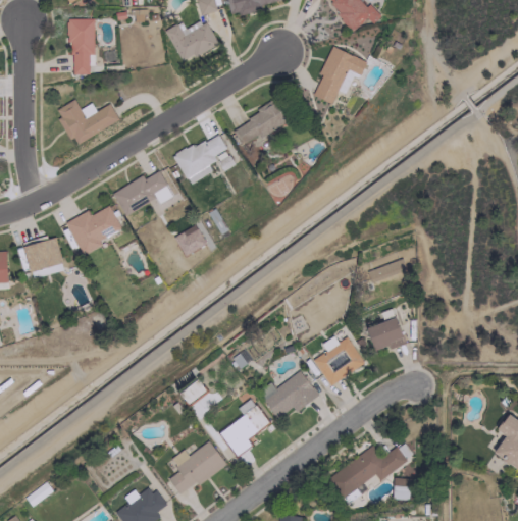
[(197,0),(202,15),(218,10),(214,0),(197,0)]
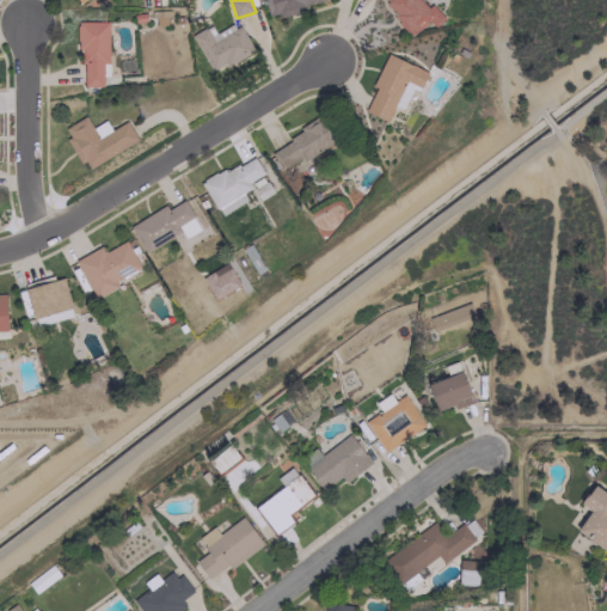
[(331,0),(265,0),(270,17),(281,14),(282,19),(306,13),(304,7),(331,0)]
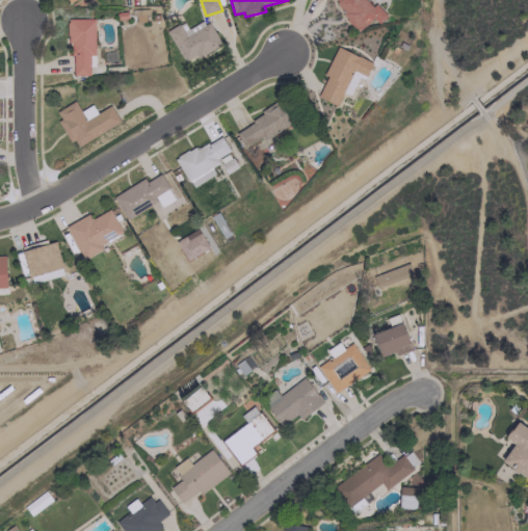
[(362,31),(375,19),(380,24),(387,18),(369,0),(338,0),(341,2),(337,6),(362,31)]
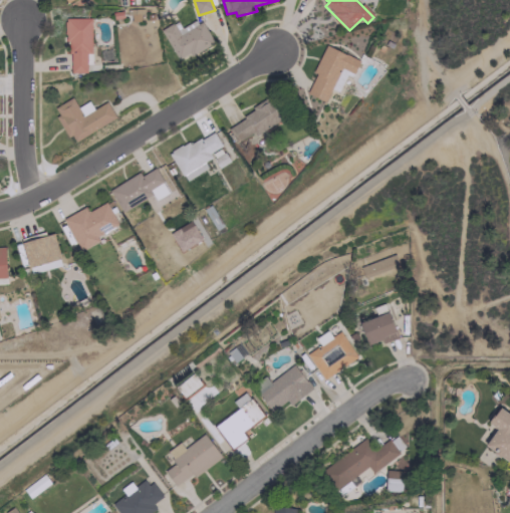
[(94,19),(70,18),(69,73),(88,73),(88,65),(93,65),(94,19)]
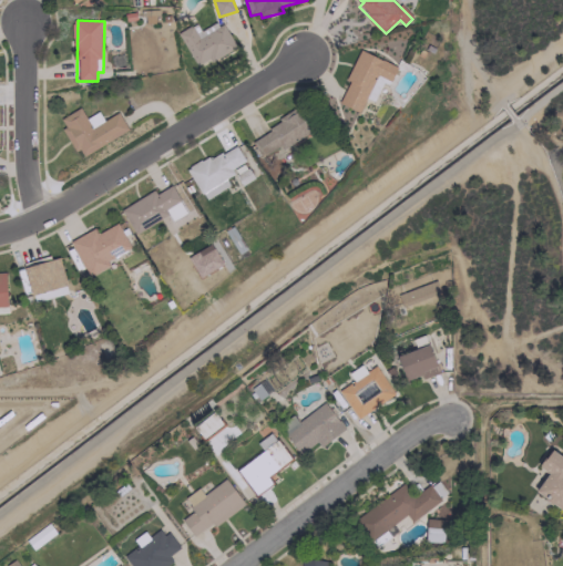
[(224,22),(203,33),(198,23),(181,33),(198,68),(238,48),(224,22)]
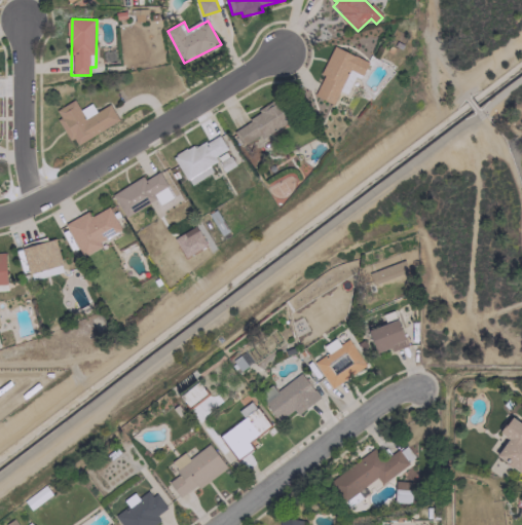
[(349,95),(357,77),(363,79),(370,62),(335,46),(322,76),(325,77),(317,96),(336,105),(341,91),(349,95)]
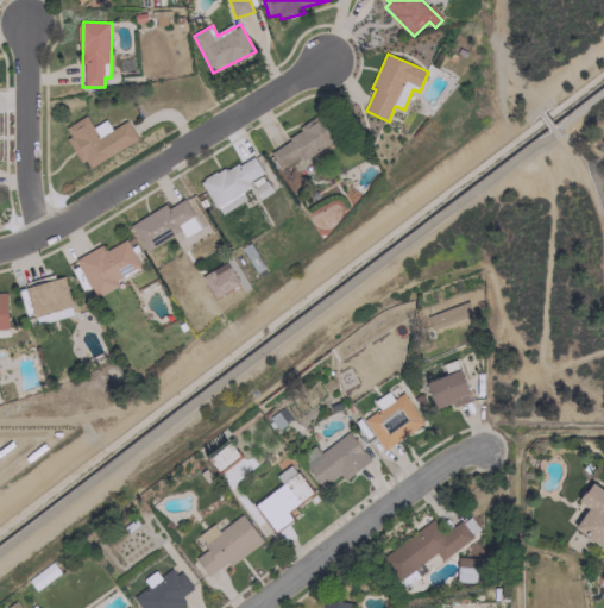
[(64,130),(83,163),(87,160),(92,168),(140,140),(130,121),(113,130),(108,120),(95,127),(88,117),(64,130)]
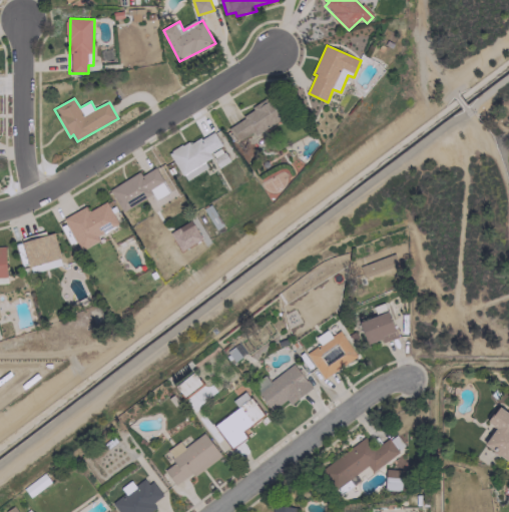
[(257,135),(284,119),(272,99),(230,124),(240,141),(256,132),(257,135)]
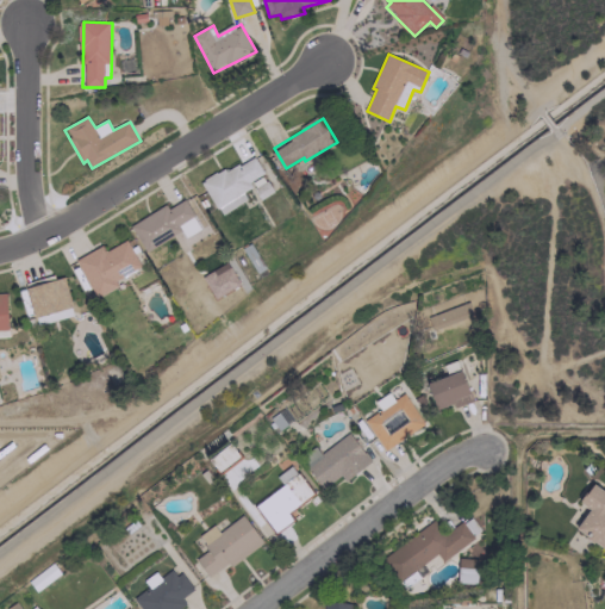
[(249,200),(245,193),(255,187),(251,182),(266,174),(255,155),(204,184),(222,216),(249,200)]
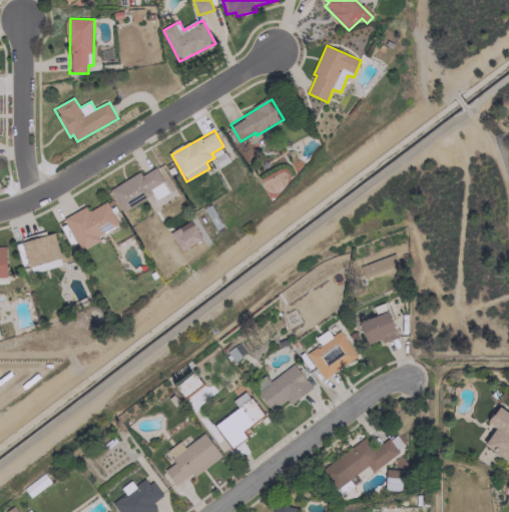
[(124,212),(155,194),(152,189),(165,182),(157,168),(143,176),(141,172),(111,189),(124,212)]
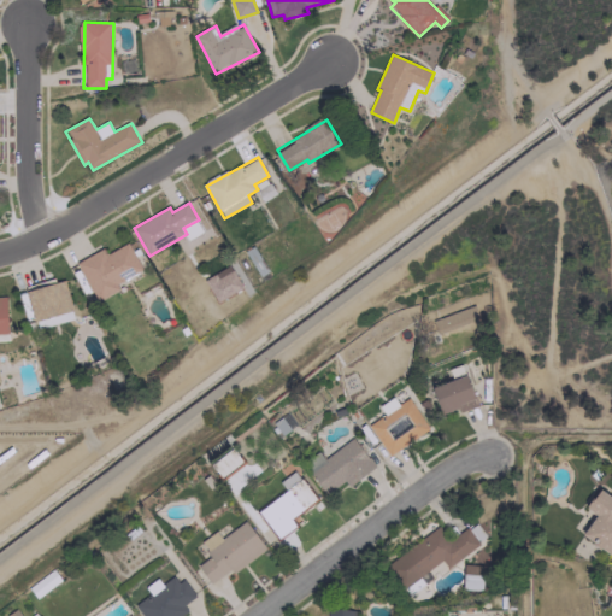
[(99,301),(123,289),(119,285),(145,270),(130,242),(107,254),(105,250),(78,263),(99,301)]
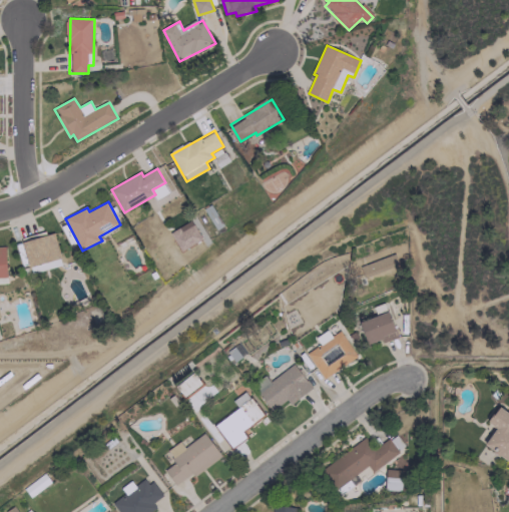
[(176,241),(197,230),(193,221),(172,233),(176,241)]
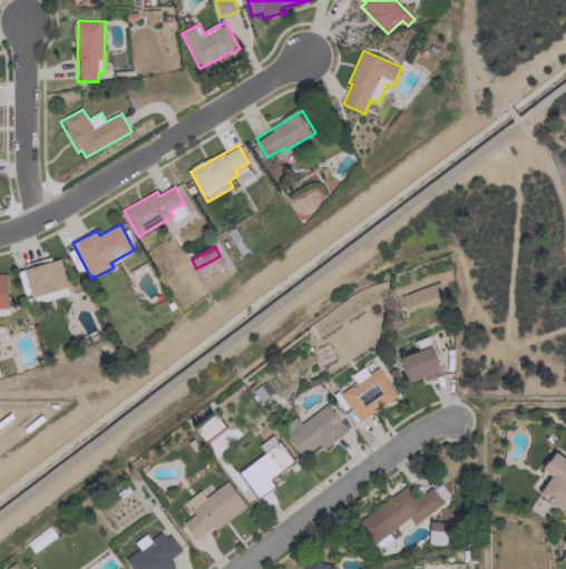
[(26,268),(35,297),(70,288),(62,260),(26,268)]
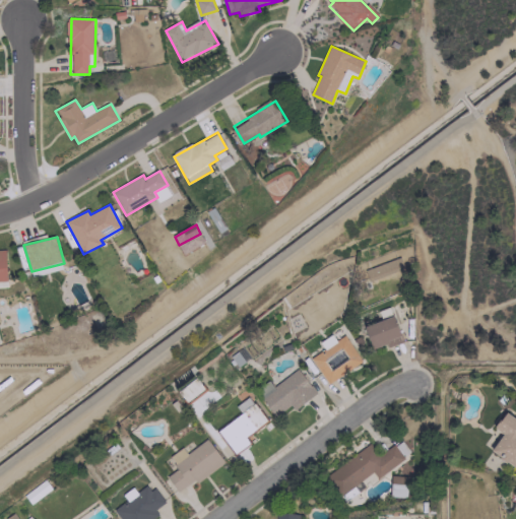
[(0,281),(8,281),(7,250),(0,250),(0,281)]
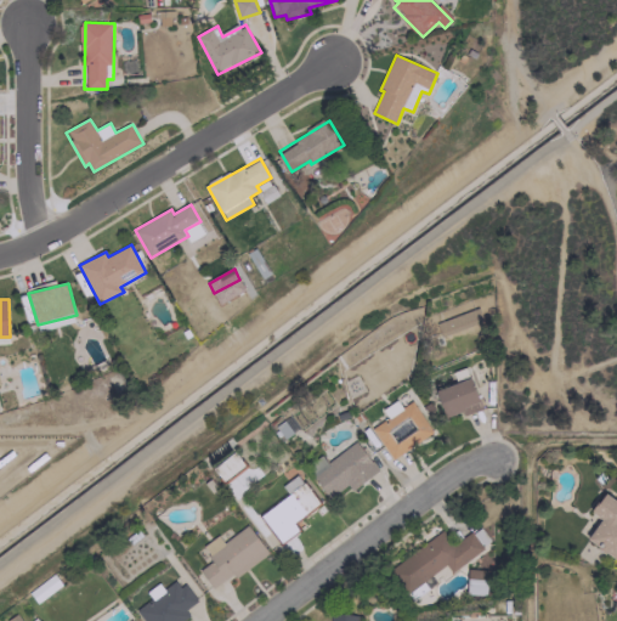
[(476,304),(437,314),(443,336),(482,325),(476,304)]
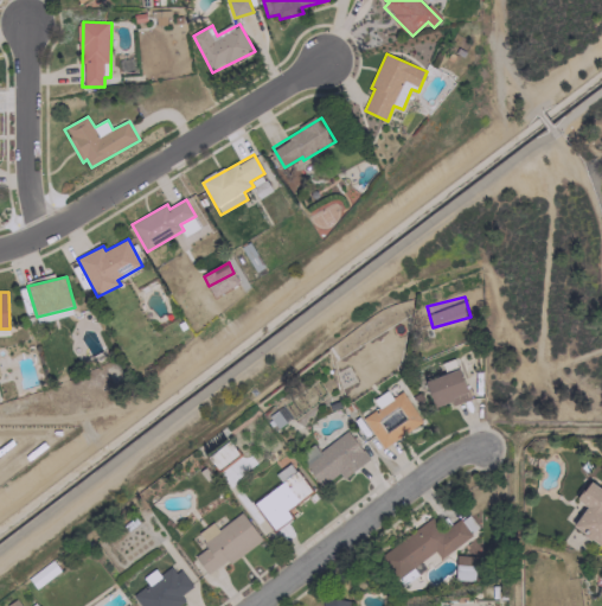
[(435,409),(471,400),(463,370),(428,380),(435,409)]
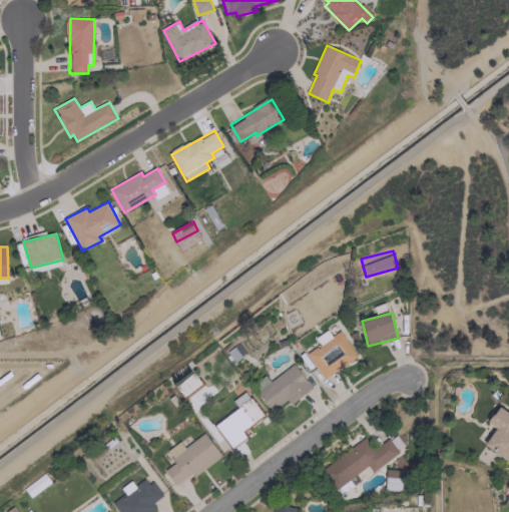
[(325,380),(359,357),(342,331),(333,337),(329,330),(315,339),(319,344),(307,352),(325,380)]
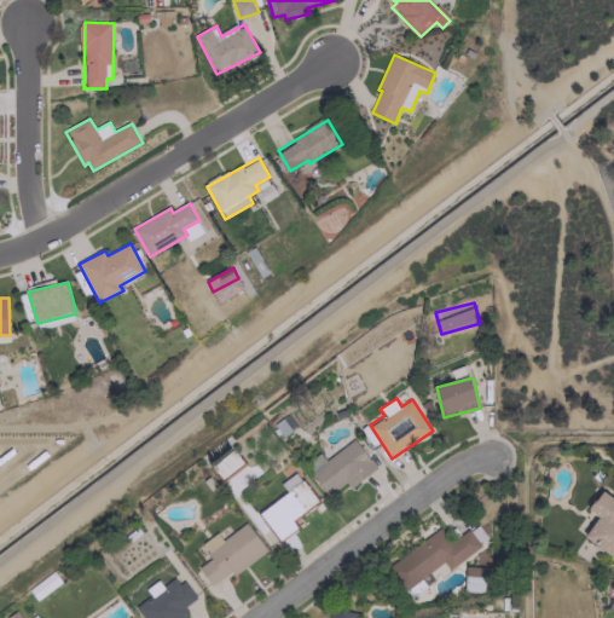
[(329,497),(348,483),(352,489),(378,469),(357,440),(312,473),(329,497)]
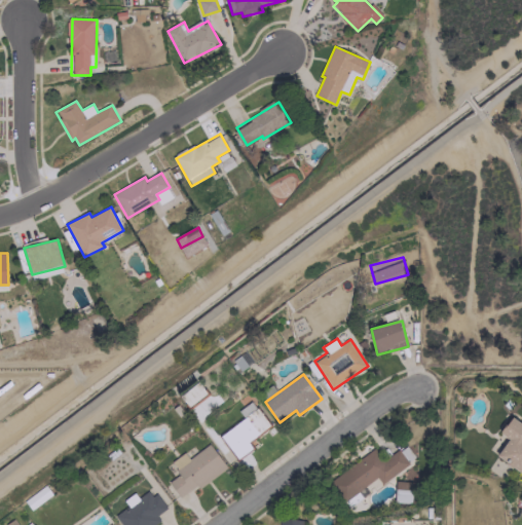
[(250,443),(271,426),(254,402),(240,411),(246,418),(222,435),(239,459),(254,449),(250,443)]
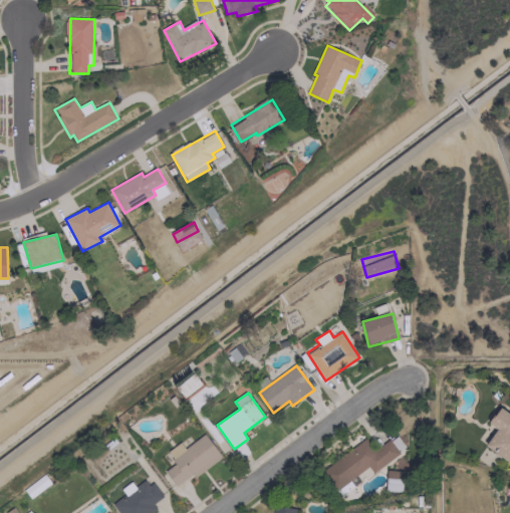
[(509,413),(500,408),(491,425),(498,428),(487,448),(509,461),(509,413)]
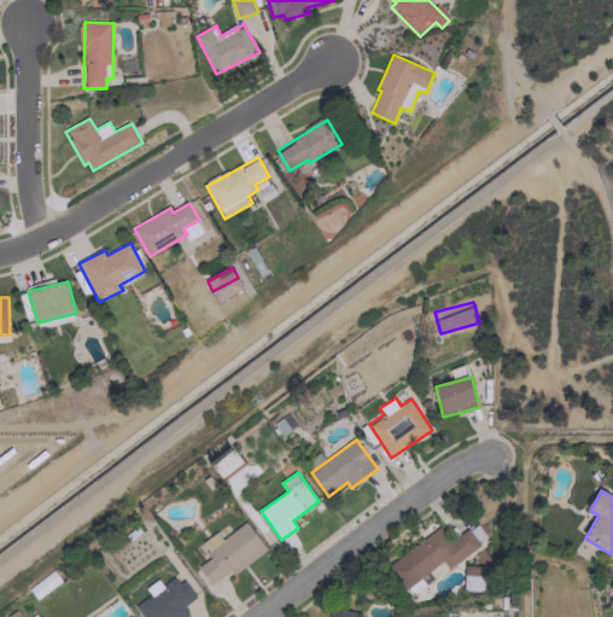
[(212,586),(233,571),(235,575),(269,551),(249,522),(223,539),(219,533),(204,542),(215,557),(200,566),(212,586)]
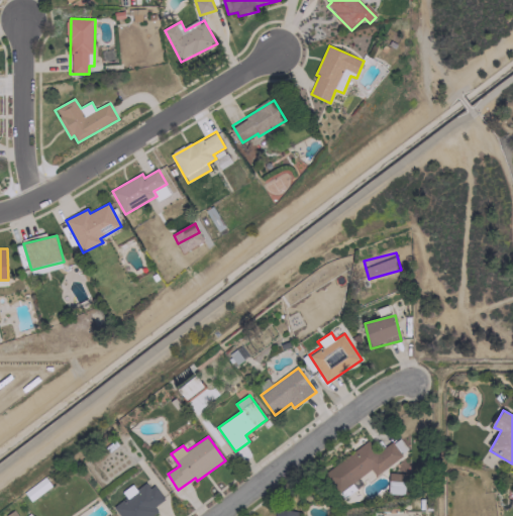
[(377,475),(410,451),(401,438),(379,453),(371,442),(333,468),(346,488),(373,470),(377,475)]
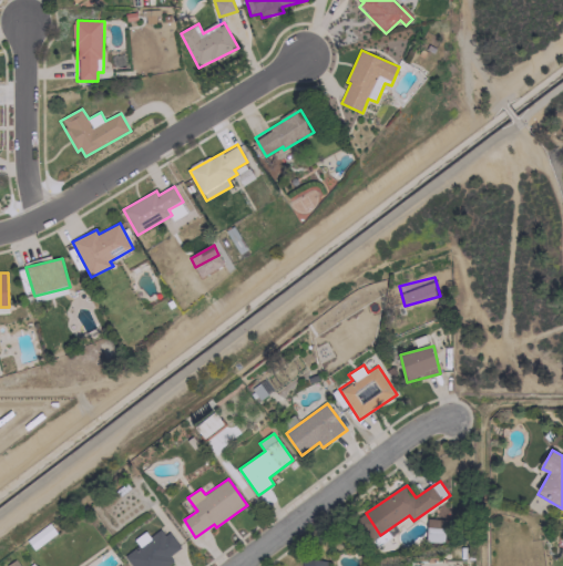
[(428,542),(446,543),(447,521),(429,520),(428,542)]
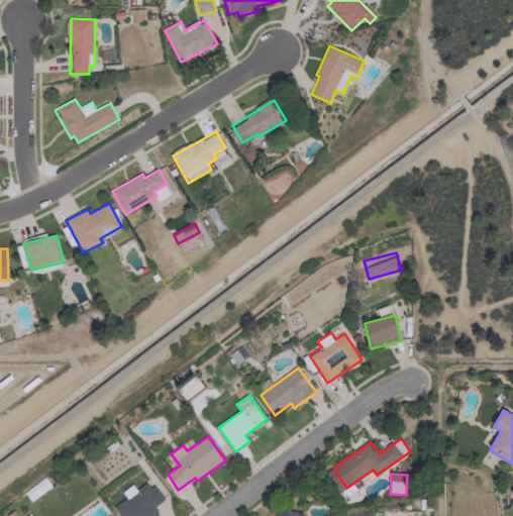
[(54,487),(46,478),(26,493),(33,502),(54,487)]
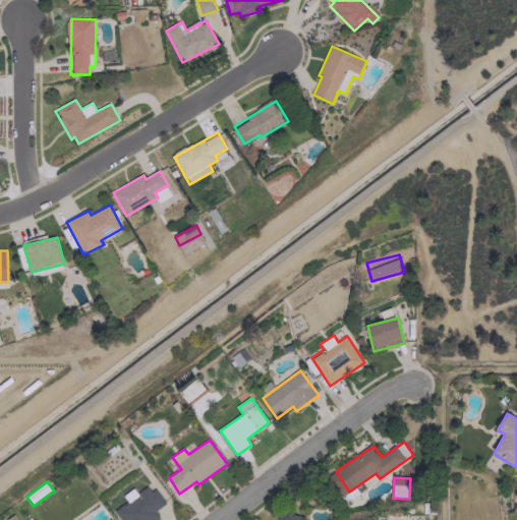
[(116,511),(121,519),(157,519),(161,517),(157,511),(166,505),(152,484),(138,494),(135,488),(124,497),(128,503),(116,511)]
